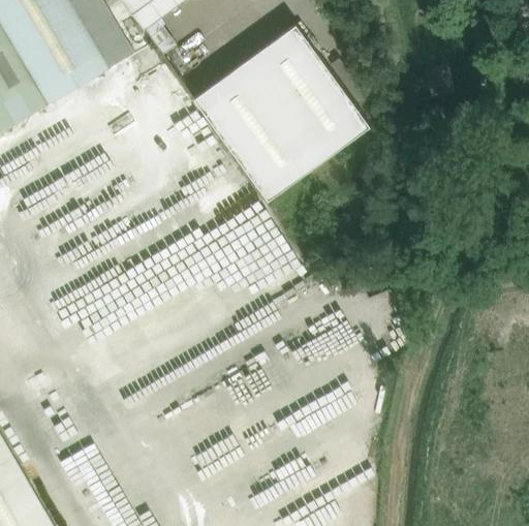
[(0,0),(0,134),(111,70),(68,0),(0,0)]
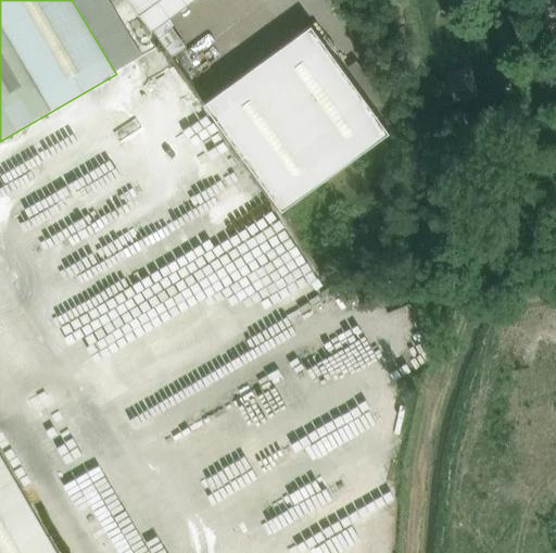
[(126,0),(152,35),(199,0),(126,0)]
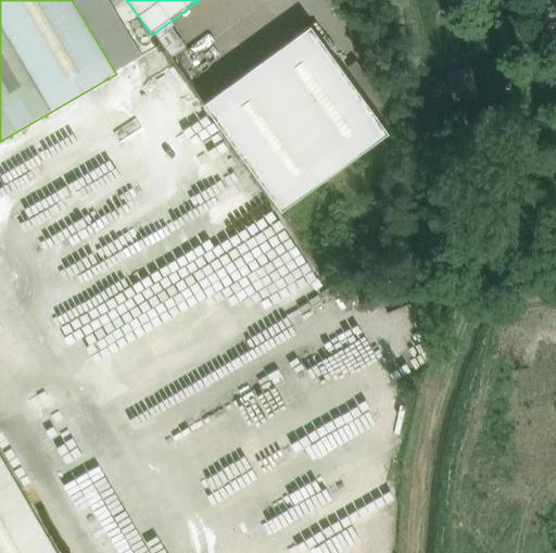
[(389,135),(312,27),(205,103),(283,211),(389,135)]
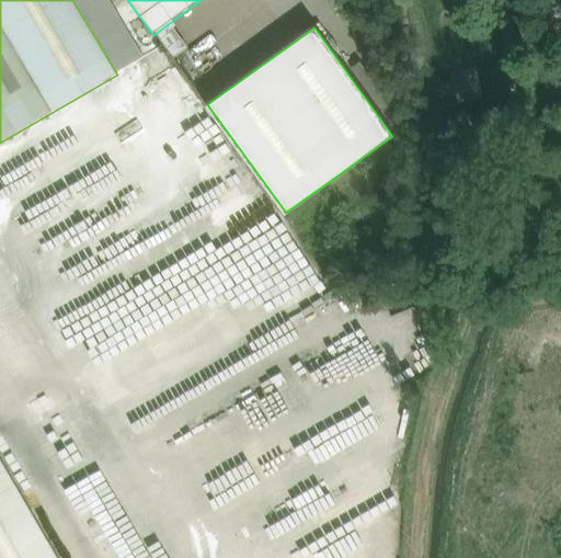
[(361,64),(352,71),(384,114),(392,107),(361,64)]
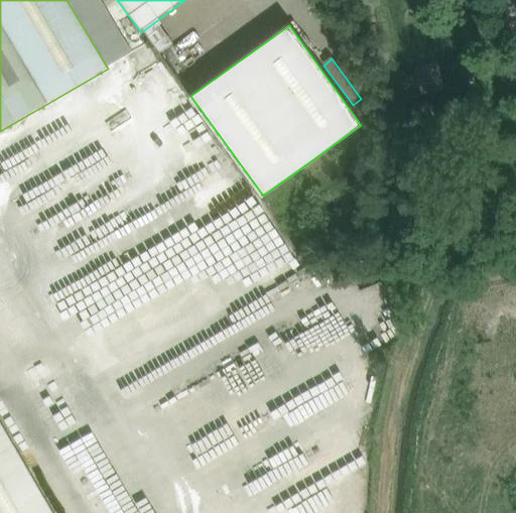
[(439,69),(416,74),(420,96),(443,91),(439,69)]
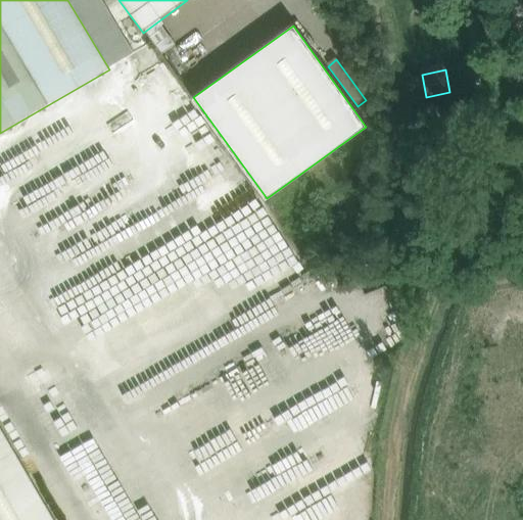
[(52,519),(0,428),(0,519),(52,519)]
